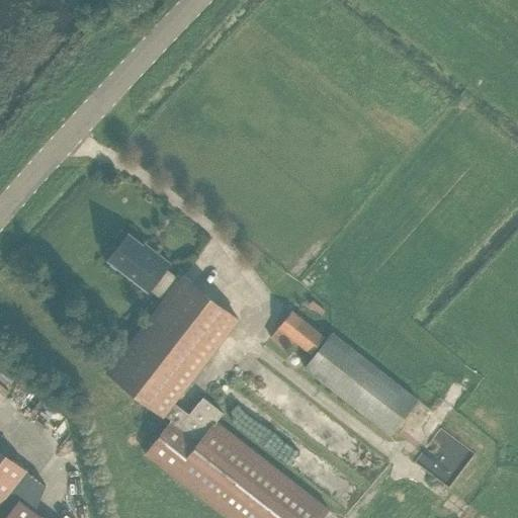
[(172,421),(146,454),(226,517),(322,517),(329,510),(217,422),(224,414),(203,398),(199,403),(189,415),(175,404),(239,320),(181,275),(179,278),(166,269),(170,264),(146,245),(144,247),(128,235),(108,260),(149,291),(150,289),(163,299),(107,371),(165,416),(172,421)]
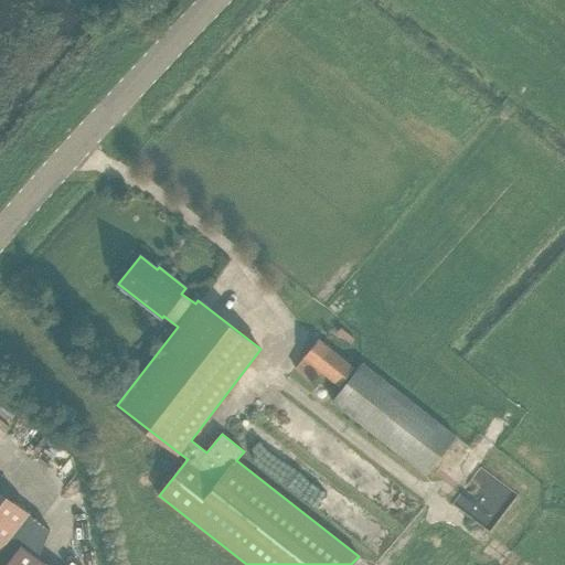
[(318,339),(296,368),(311,382),(320,371),(339,386),(354,368),(318,339)]
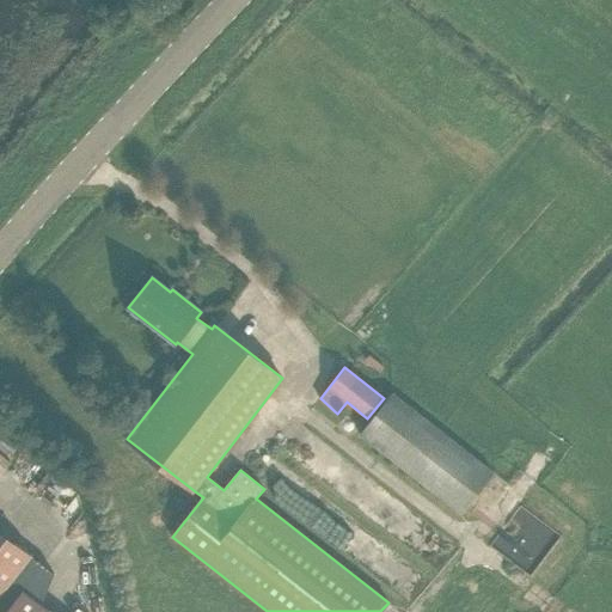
[(393,395),(361,435),(461,514),(494,473),(393,395)]
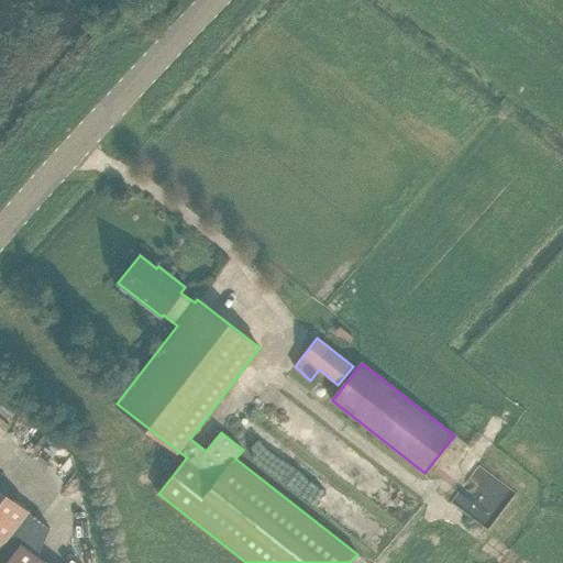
[(260,460),(275,441),(260,430),(245,449),(260,460)]
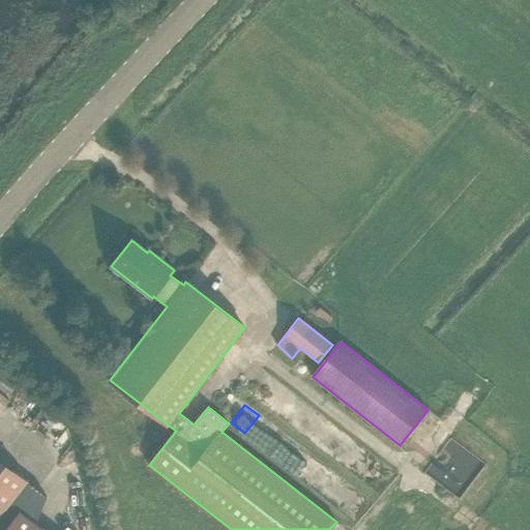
[(468,482),(484,458),(450,435),(432,463),(450,474),(451,472),(468,482)]
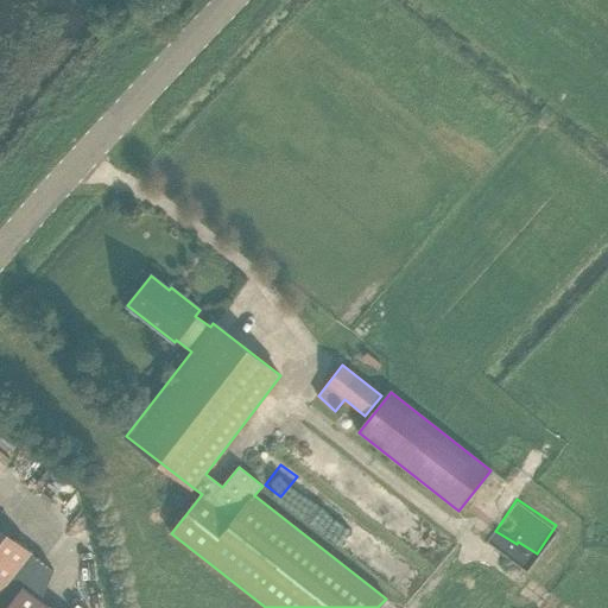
[(0,529),(0,607),(50,607),(40,600),(54,570),(0,529)]
